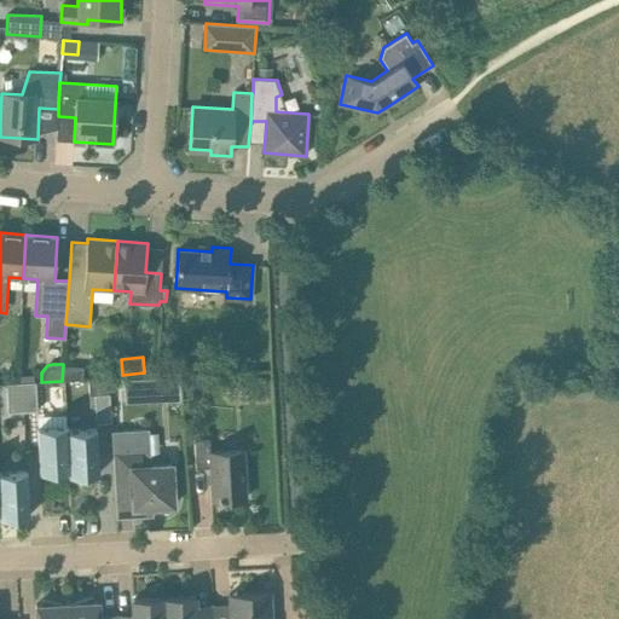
[(63,365),(62,381),(64,381),(64,380),(82,380),(84,366),(63,365)]
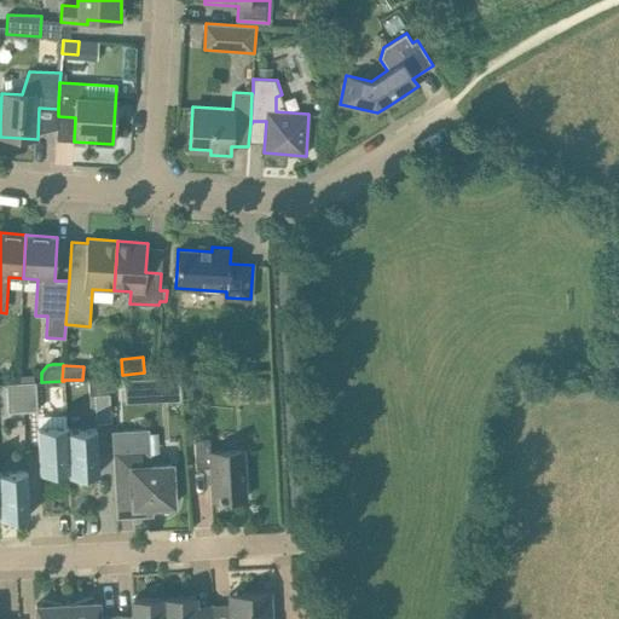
[(144,379),(125,380),(125,397),(144,395),(144,379)]
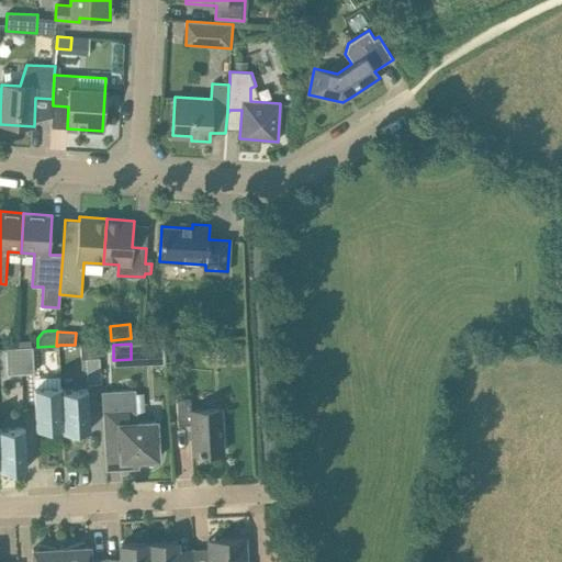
[(99,345),(80,345),(80,358),(87,358),(99,357),(99,345)]
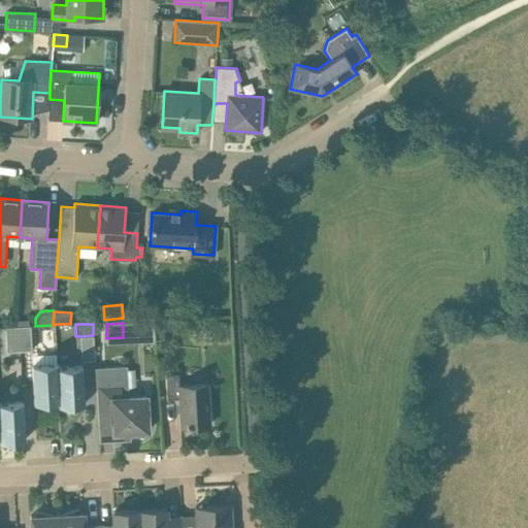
[(7,352),(20,352),(19,326),(5,327),(7,352)]
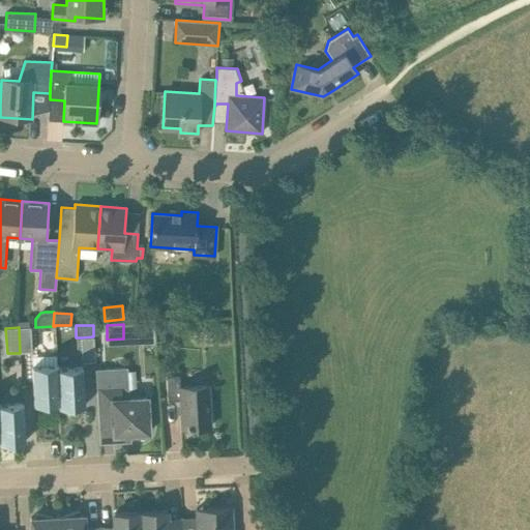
[(31,327),(19,327),(20,353),(32,352),(31,327)]
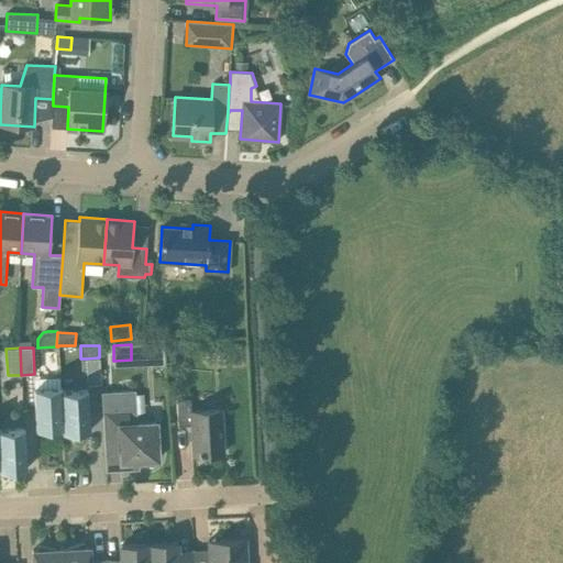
[(100,384),(99,357),(87,359),(88,384),(100,384)]
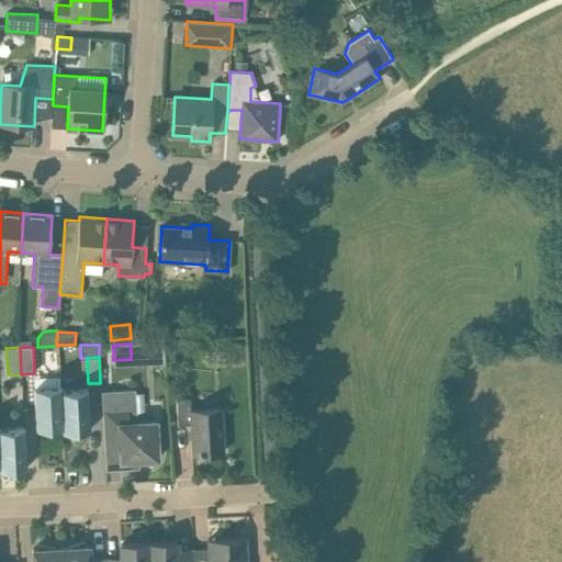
[(63,427),(62,391),(60,386),(34,388),(36,428),(63,427)]
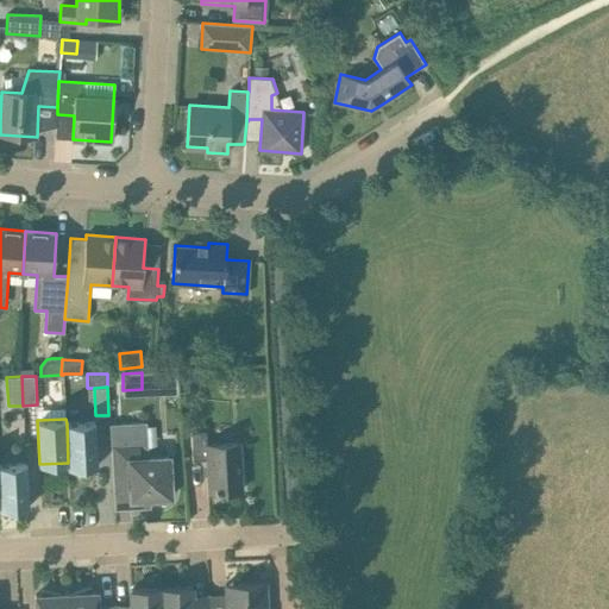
[(67,424),(68,463),(68,468),(98,465),(95,421),(67,424)]
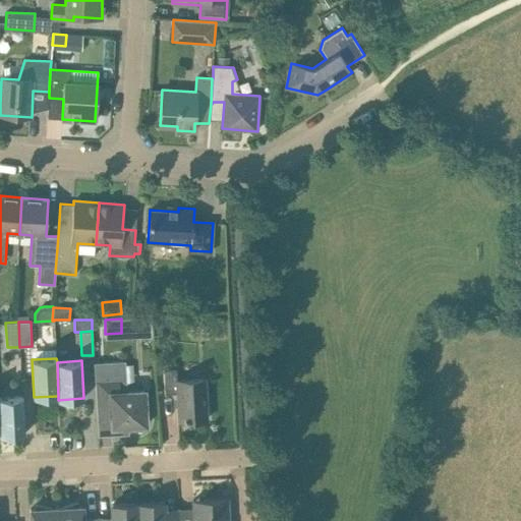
[(94,362),(97,418),(111,417),(112,427),(147,425),(145,391),(127,392),(125,361),(94,362)]
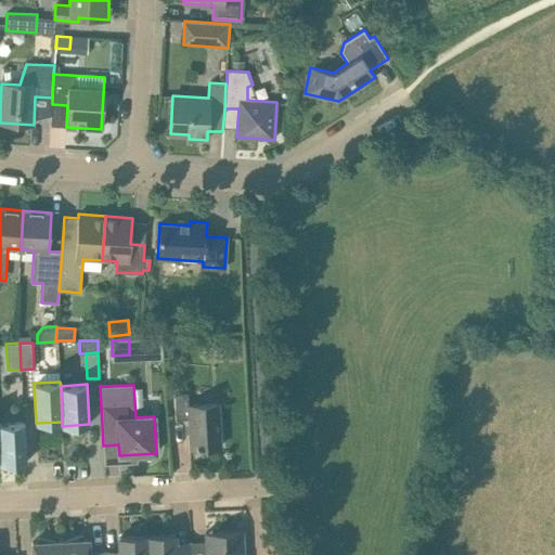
[(175,394),(176,420),(189,418),(191,448),(221,447),(218,404),(189,405),(188,392),(175,394)]
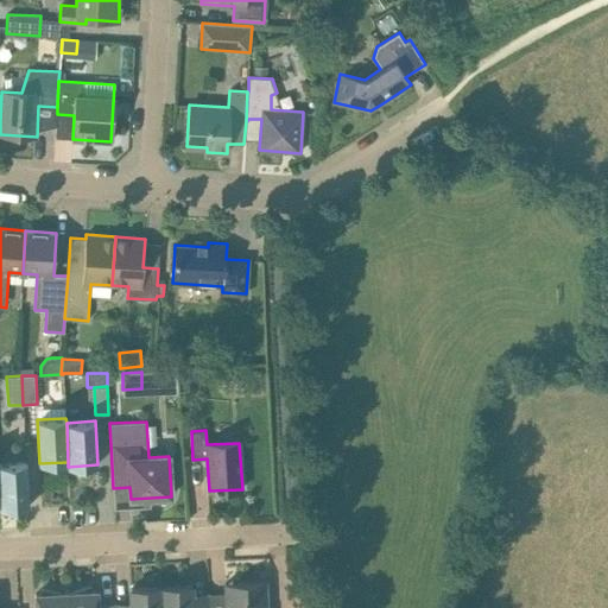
[(0,463),(0,507),(29,506),(26,462),(0,463)]
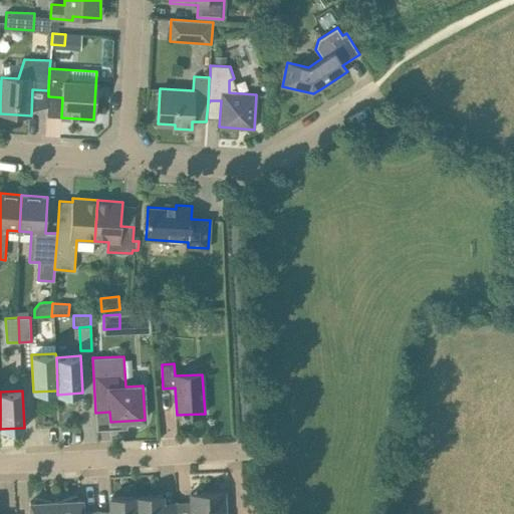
[(191,513),(225,513),(224,492),(190,493),(191,513)]
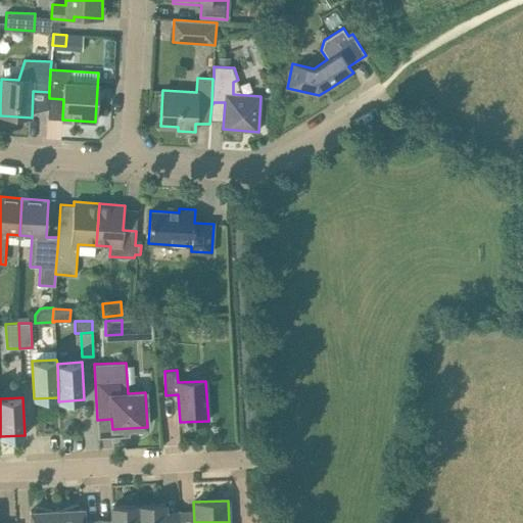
[(84,522),(84,508),(80,509),(78,504),(63,509),(57,510),(57,522),(84,522)]
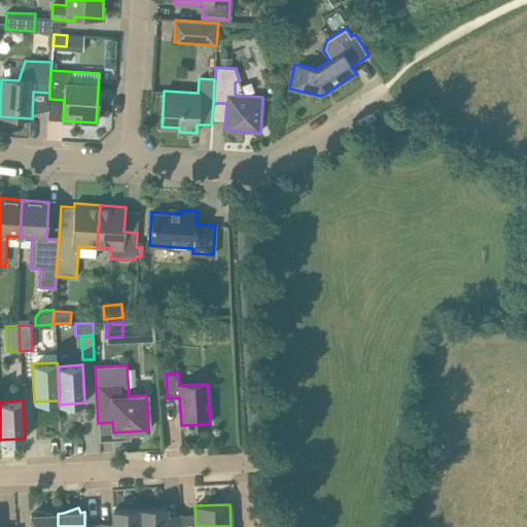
[(181,526),(181,515),(167,516),(166,507),(139,508),(140,526),(181,526)]
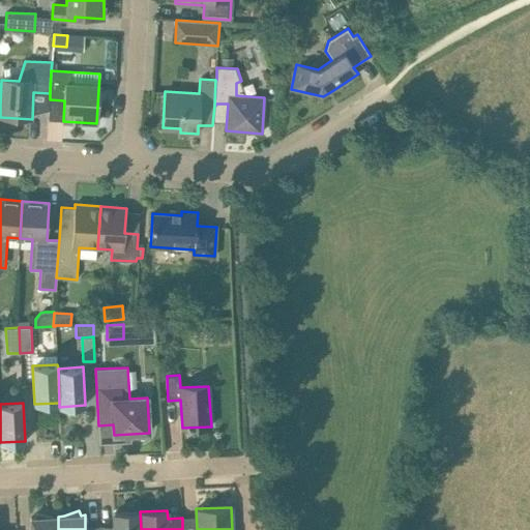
[(141,529),(140,511),(113,513),(114,526),(99,527),(99,529),(141,529)]
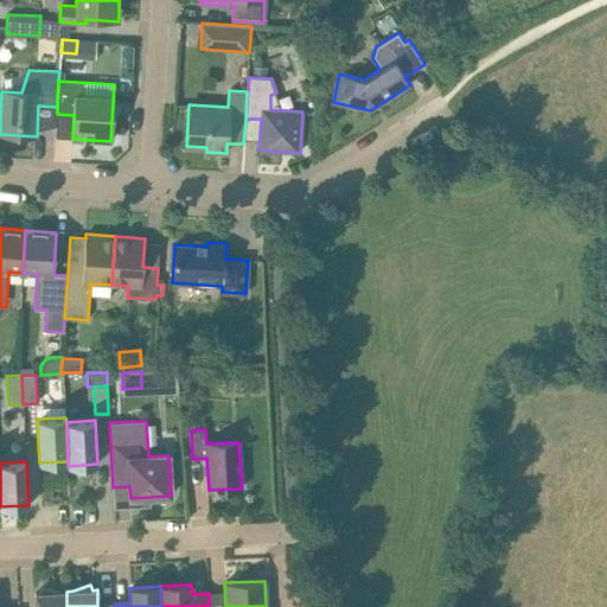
[(66,606),(66,592),(59,592),(40,588),(40,593),(36,593),(36,606),(66,606)]
